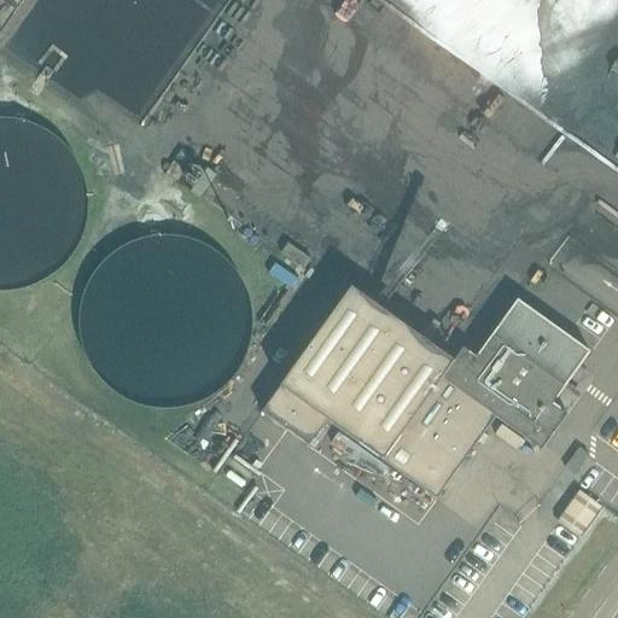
[(86,221),(87,204),(86,188),(81,174),(74,157),(64,145),(51,134),(38,126),(19,120),(5,117),(0,117),(0,291),(16,290),(33,285),(40,281),(50,275),(63,264),(74,251),(81,235),(86,221)]
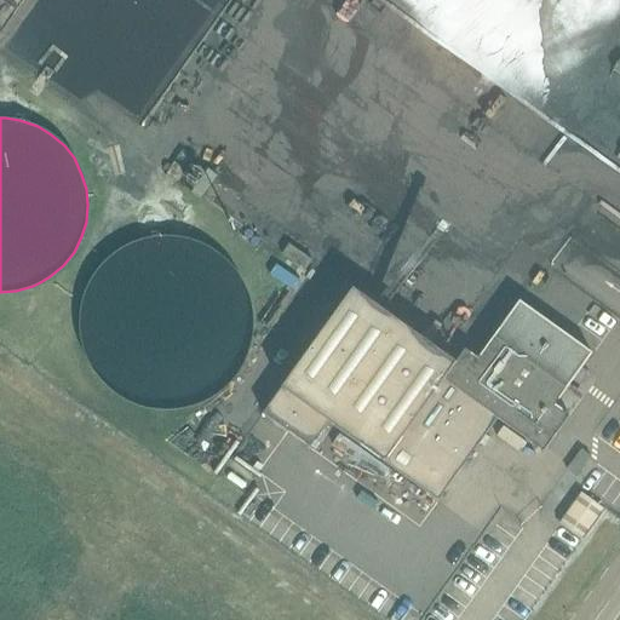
[(190,145),(201,128),(190,121),(179,138),(190,145)]
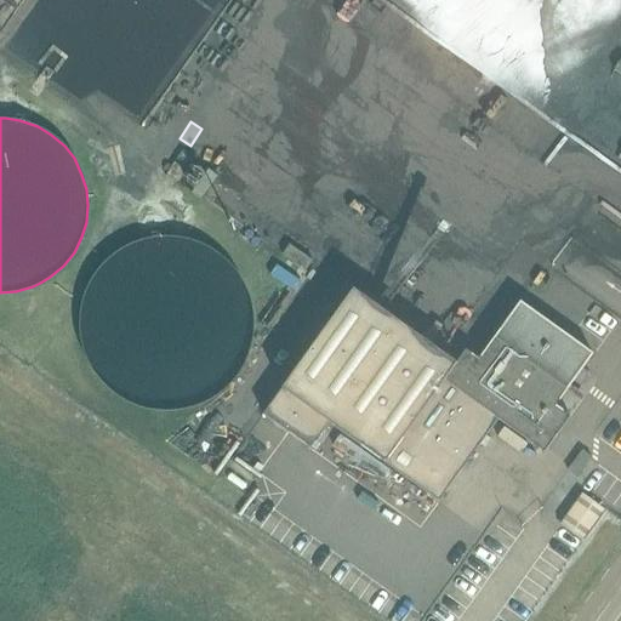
[(254,347),(256,329),(254,311),(250,296),(241,280),(232,269),(220,260),(208,251),(197,246),(189,245),(174,243),(165,243),(154,244),(138,249),(123,256),(110,266),(98,279),(91,294),(85,311),(83,328),(85,346),(90,362),(98,377),(107,389),(115,396),(123,402),(130,405),(138,409),(155,414),(170,415),(183,414),(193,412),(200,410),(209,406),(216,402),(231,389),(241,377),(250,362),(254,347)]
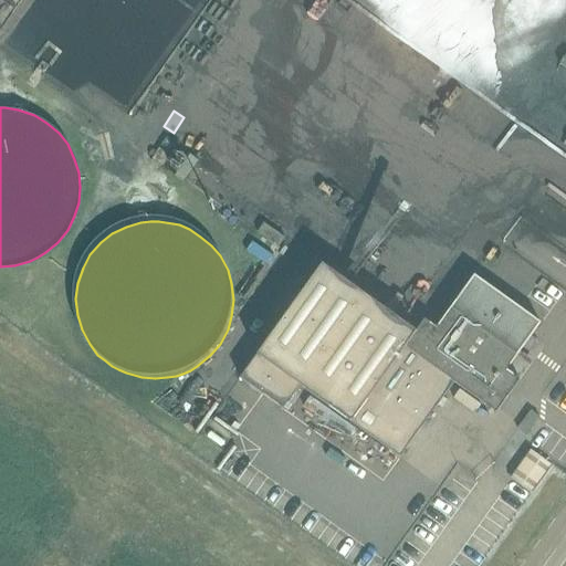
[(279,323),(240,377),(282,408),(300,385),(399,457),(453,381),(495,412),(498,408),(519,379),(530,365),(526,363),(526,362),(527,362),(527,360),(527,359),(527,358),(526,357),(526,356),(525,356),(525,355),(524,355),(523,355),(522,355),(521,355),(520,355),(520,356),(519,356),(519,357),(516,355),(520,350),(540,323),(473,274),(473,275),(450,307),(436,327),(423,318),(415,331),(322,263),(279,323)]
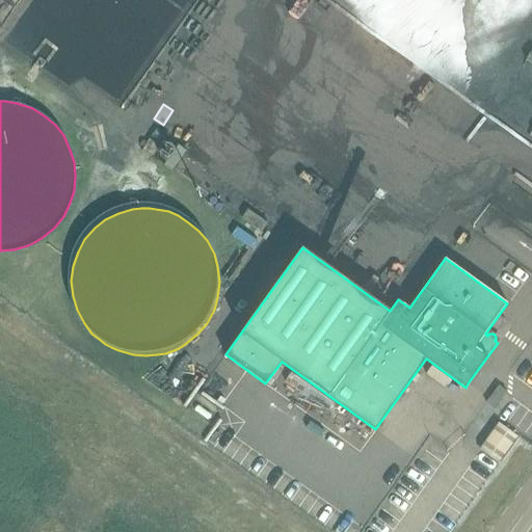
[(495,408),(505,393),(507,392),(499,386),(485,402),(495,408)]
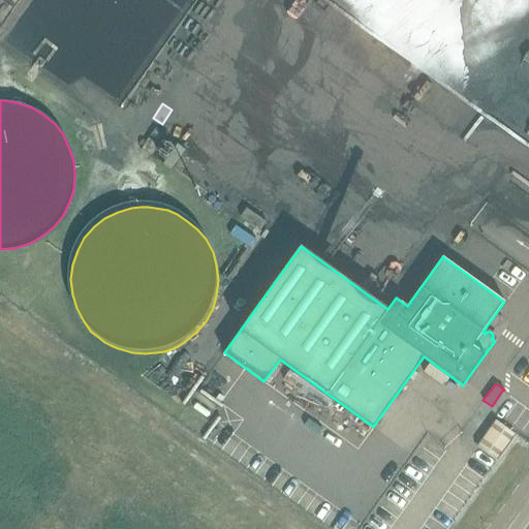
[(497,460),(516,435),(495,419),(476,445),(497,460)]
